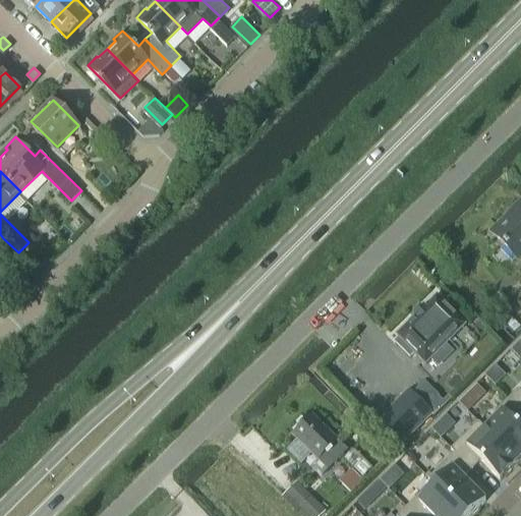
[(520,199),(491,229),(518,255),(520,251),(520,199)]
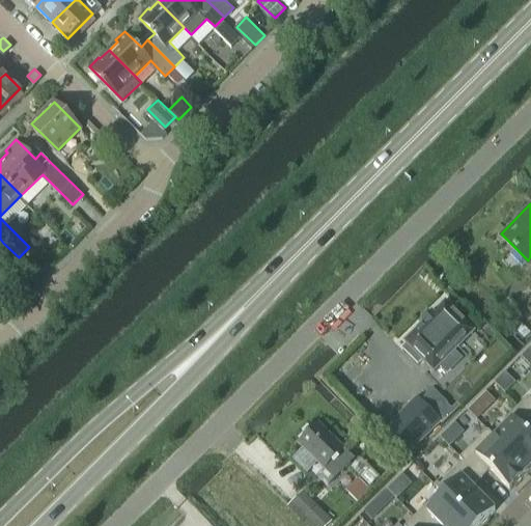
[(439,363),(446,370),(462,356),(454,349),(474,329),(445,299),(439,304),(432,310),(431,310),(429,311),(421,321),(422,322),(409,334),(403,339),(407,342),(403,347),(418,361),(421,358),(432,369),(439,363)]
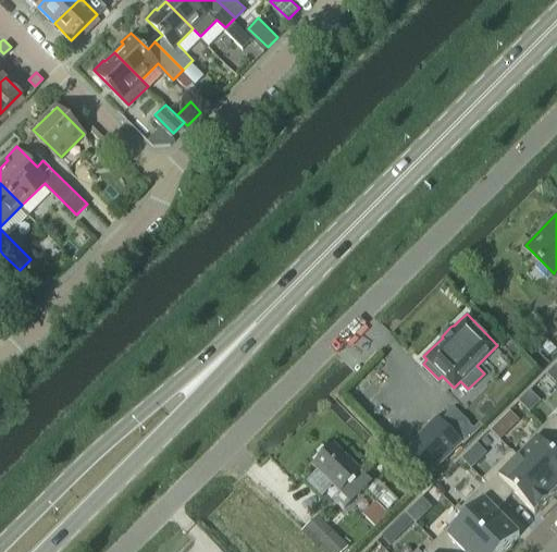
[(556,362),(556,360),(545,370),(556,381),(556,379),(556,362)]
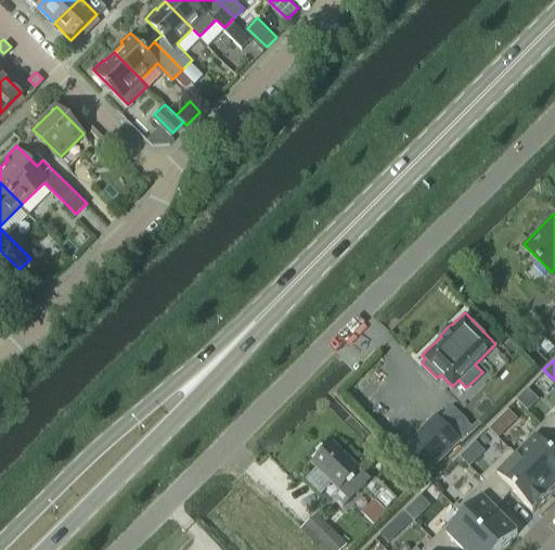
[(527,385),(516,397),(527,407),(538,396),(527,385)]
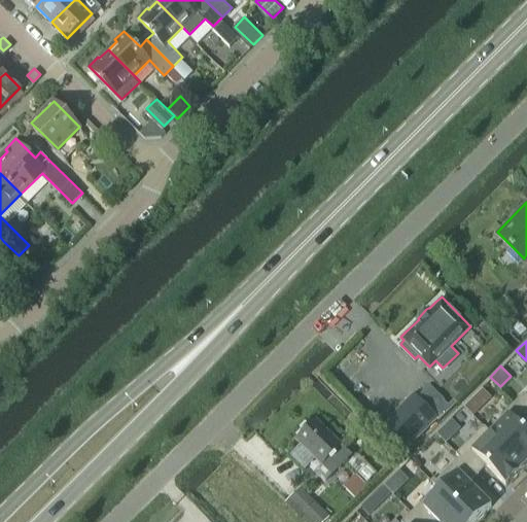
[(526,393),(524,390),(514,401),(526,413),(526,393)]
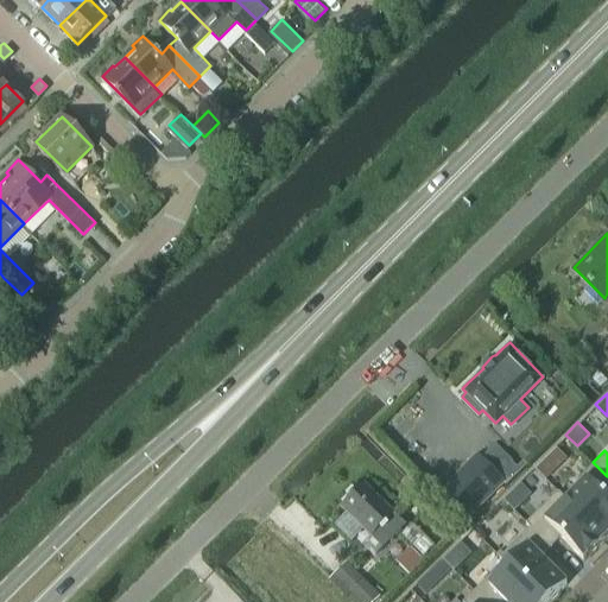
[(437,495),(434,499),(463,527),(507,483),(477,455),(437,495)]
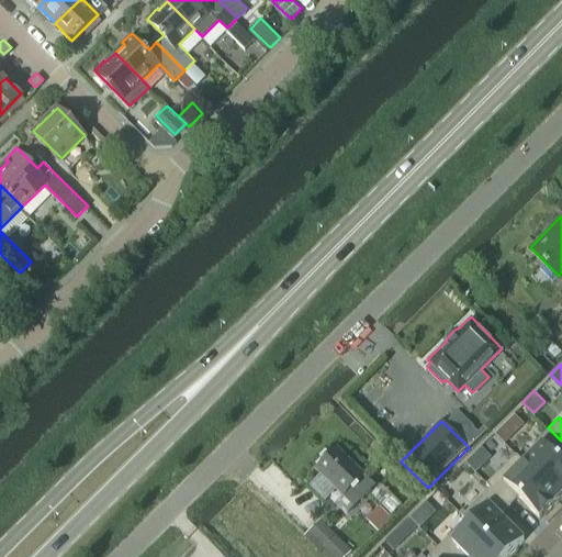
[(502,422),(493,431),(505,442),(513,434),(502,422)]
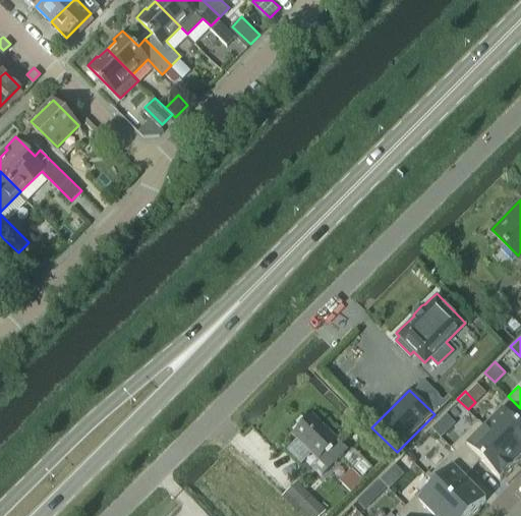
[(502,409),(485,425),(519,458),(520,455),(520,426),(517,422),(520,417),(520,408),(508,396),(499,406),(502,409)]
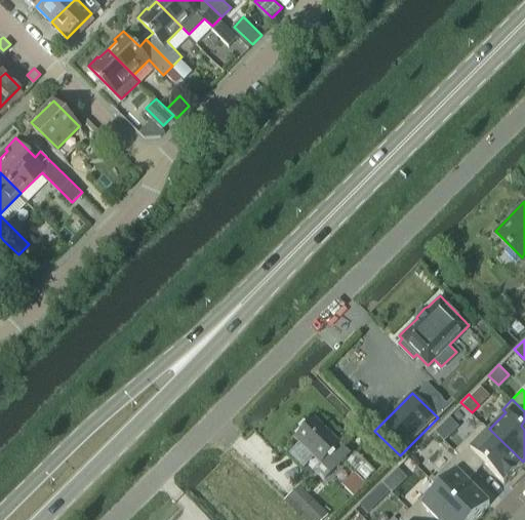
[(315,415),(294,436),(320,461),(329,470),(350,450),(339,440),(315,415)]
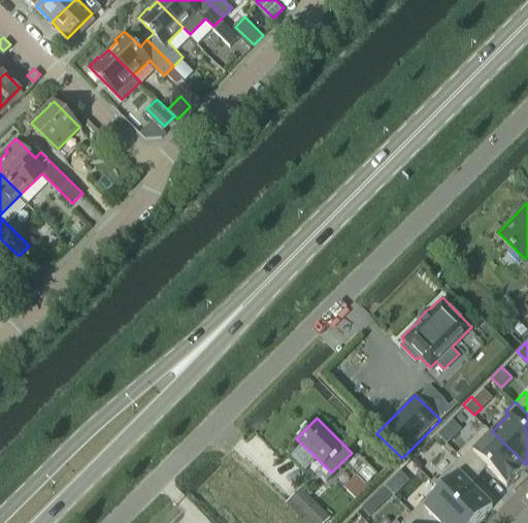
[(442,425),(436,431),(446,440),(452,435),(442,425)]
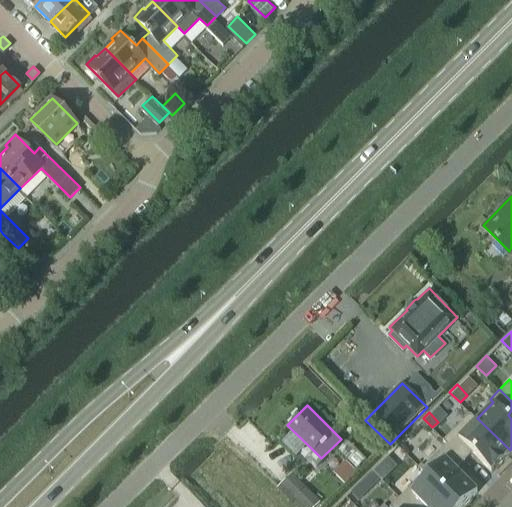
[(458,430),(449,440),(465,457),(472,450),(491,469),(510,450),(477,418),(461,433),(458,430)]
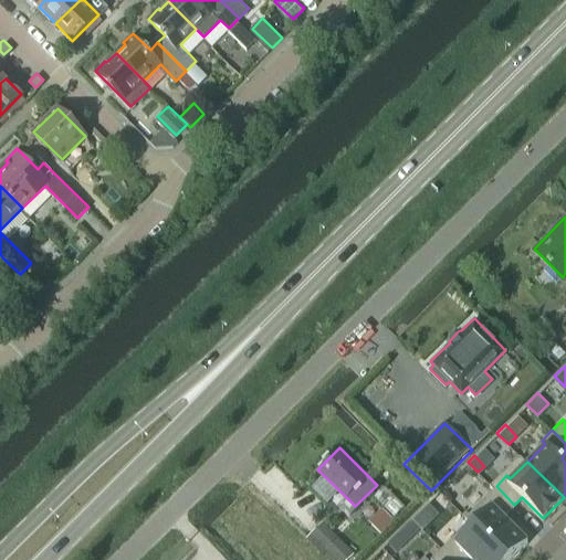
[(496,486),(464,516),(469,520),(469,519),(509,559),(527,540),(503,516),(514,505),(496,486)]
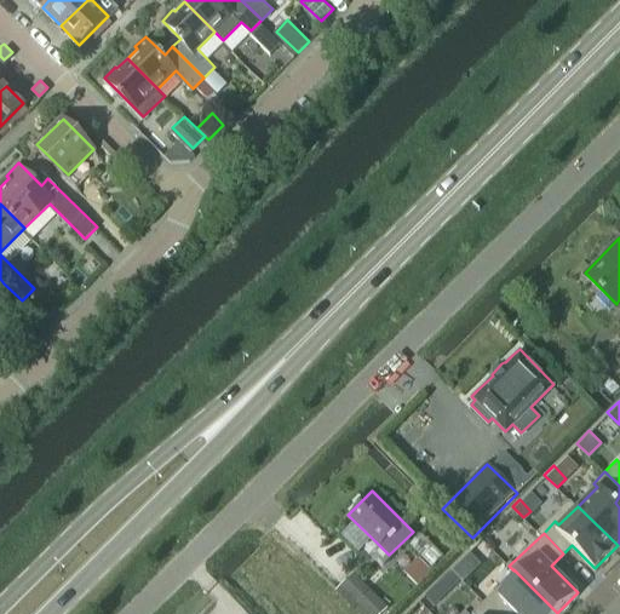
[(417,555),(403,568),(415,581),(429,568),(417,555)]
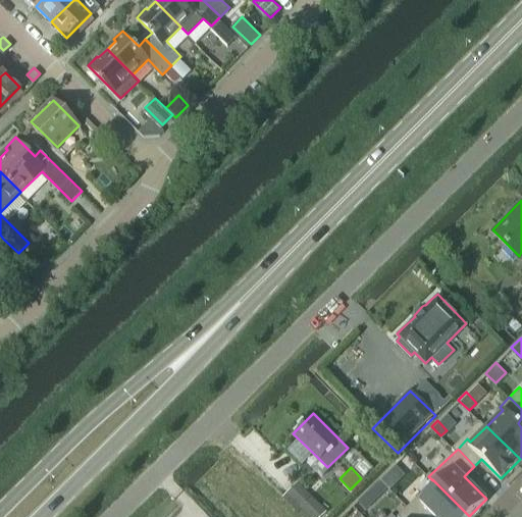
[(379,477),(372,484),(380,493),(387,485),(379,477)]
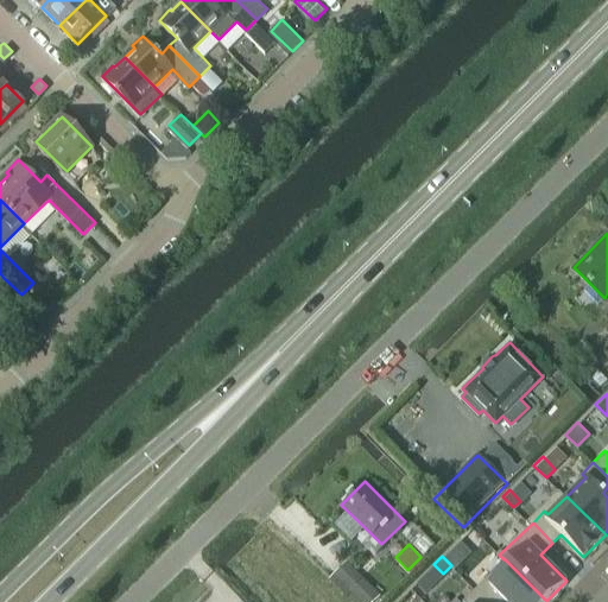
[(504,559),(474,588),(487,601),(500,601),(505,599),(507,601),(545,601),(546,601),(504,558),(504,559)]
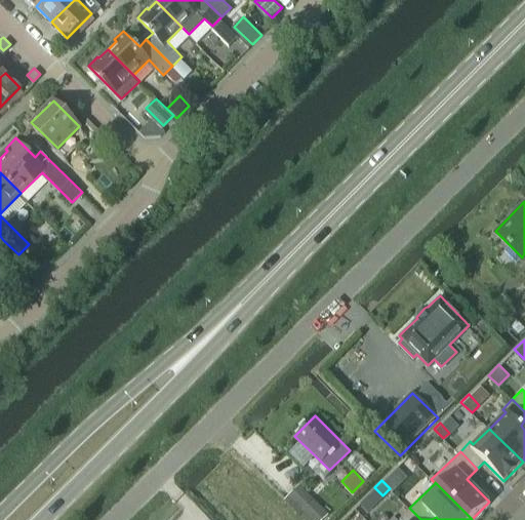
[(312,519),(320,519),(328,513),(313,497),(301,509),(312,519)]
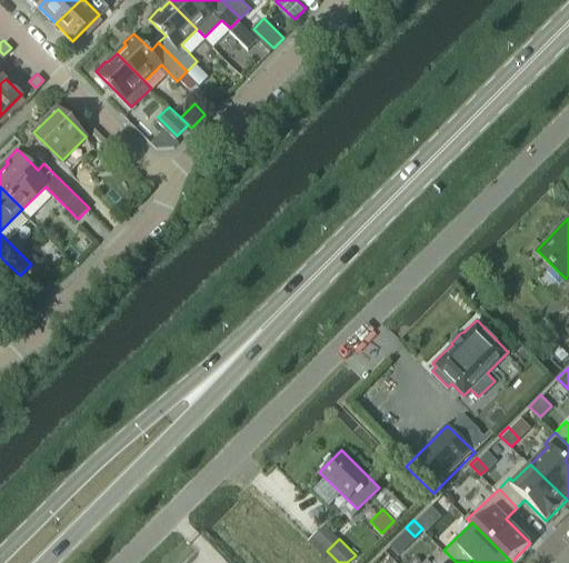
[(435,562),(456,562),(443,550),(432,561),(435,562)]
